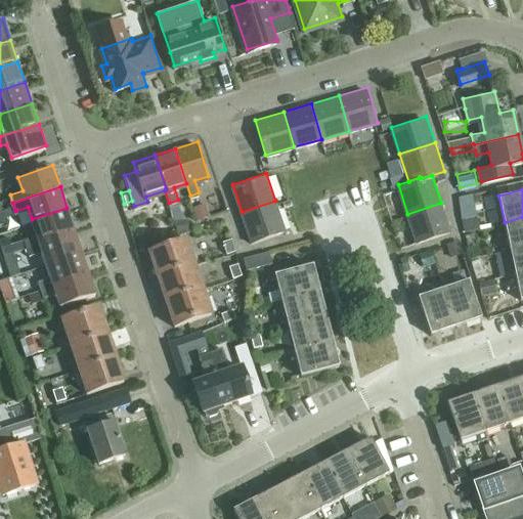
[(275,201),(242,212),(251,240),(285,228),(275,201)]
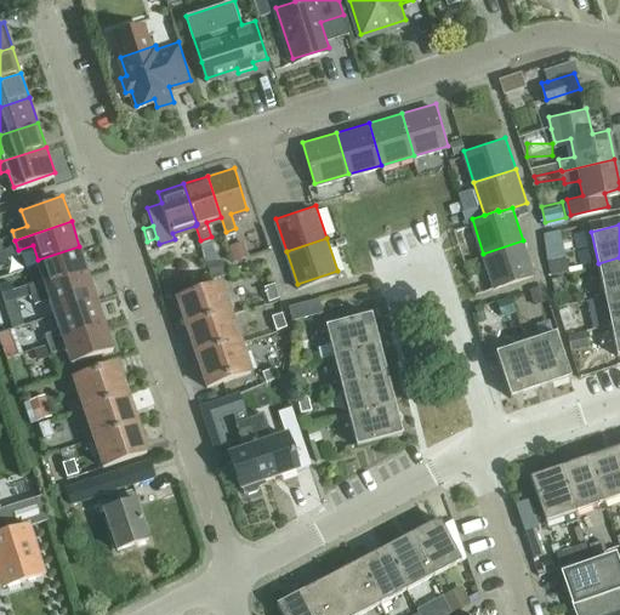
[(523,240),(483,254),(493,285),(533,273),(523,240)]
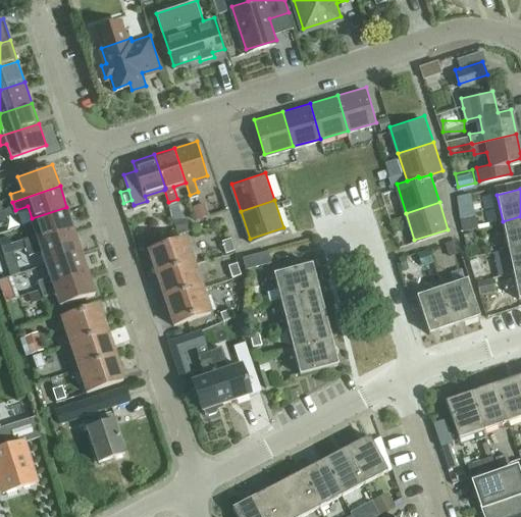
[(27,244),(73,227),(66,207),(32,218),(36,231),(23,236),(27,244)]
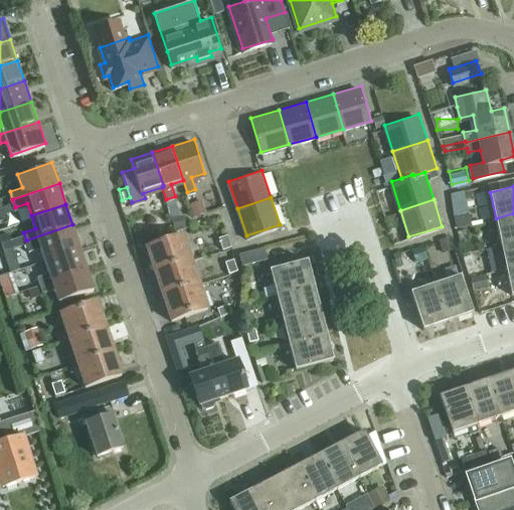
[(190,217),(205,216),(204,204),(190,204),(190,217)]
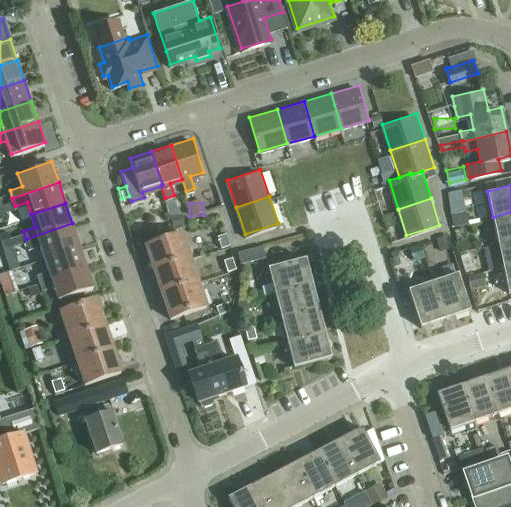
[(455,214),(457,223),(469,220),(469,222),(480,219),(479,215),(469,218),(467,211),(455,214)]
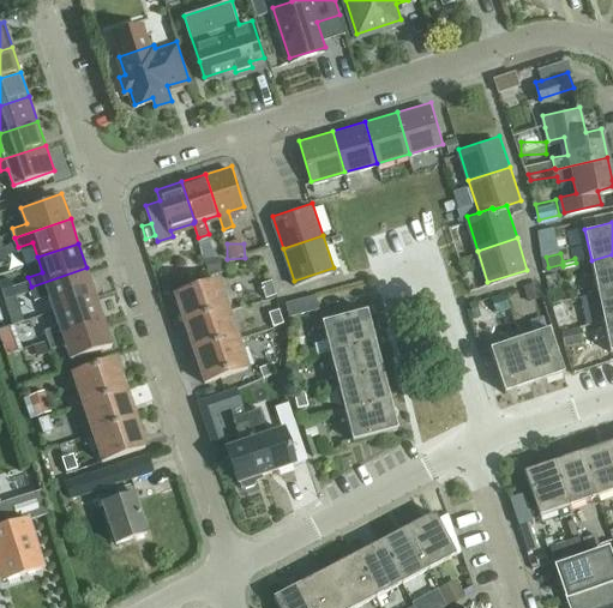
[(612,254),(592,260),(598,292),(612,287),(612,254)]
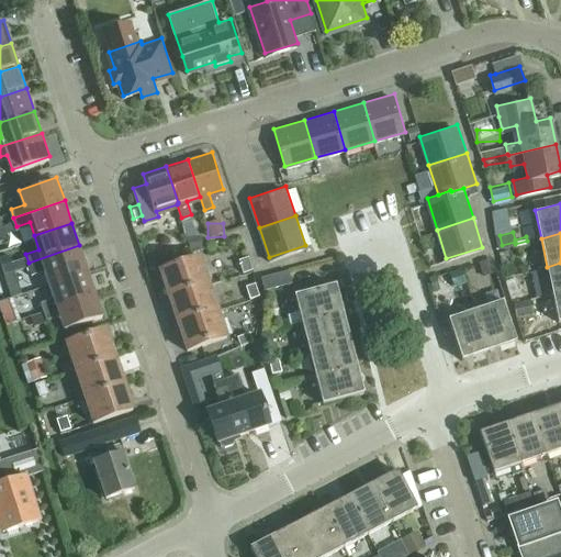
[(49,280),(87,268),(79,245),(29,263),(32,271),(45,267),(49,280)]
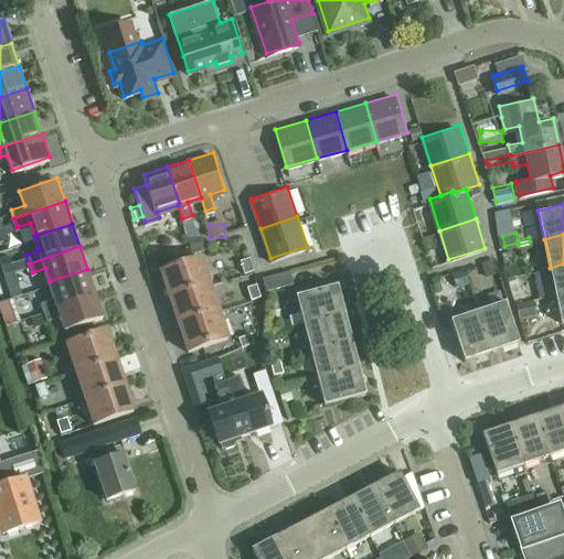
[(506,262),(507,262),(514,261),(512,247),(502,249),(506,262)]
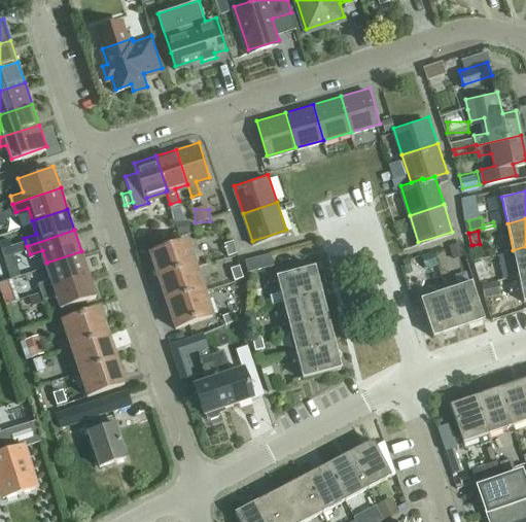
[(237,249),(233,237),(224,240),(229,252),(237,249)]
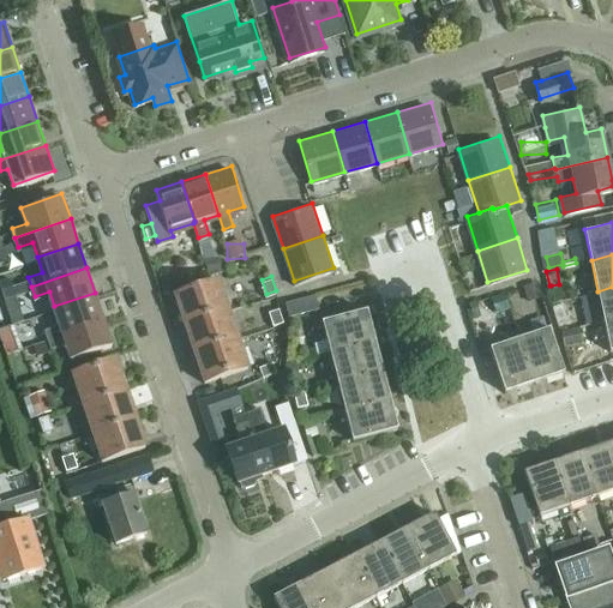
[(185,320),(229,306),(220,277),(175,292),(185,320)]
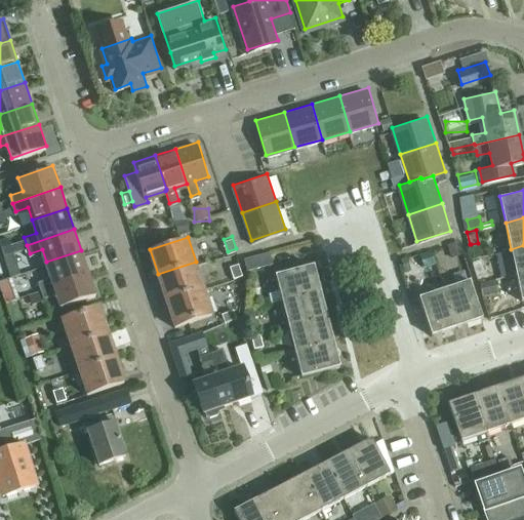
[(460,244),(448,247),(452,265),(465,261),(460,244)]
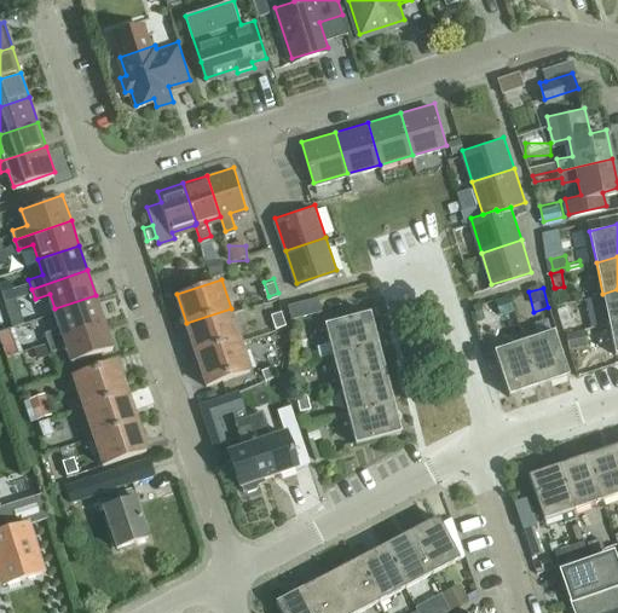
[(617,289),(602,294),(608,322),(617,319),(617,289)]
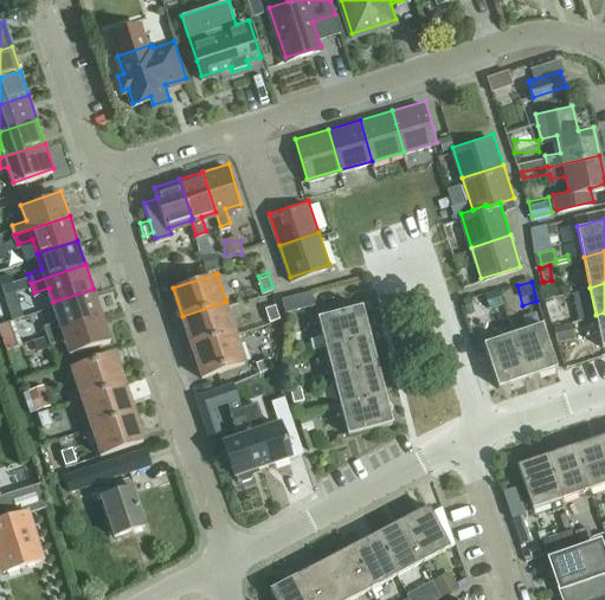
[(502,300),(497,285),(484,289),(490,304),(502,300)]
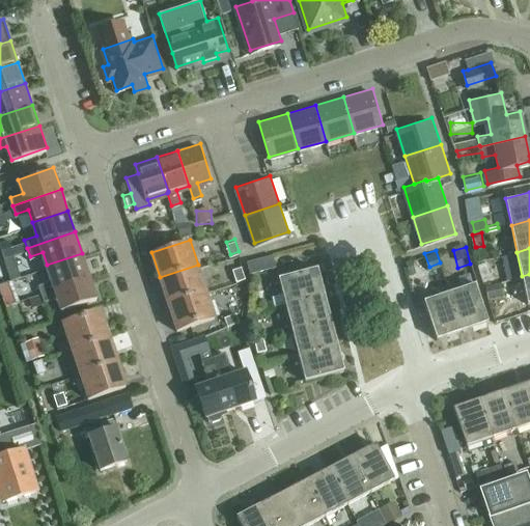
[(7,265),(18,261),(15,252),(4,255),(7,265)]
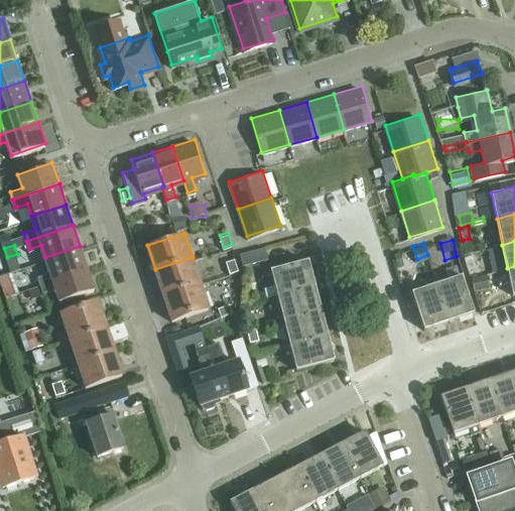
[(243,263),(269,256),(266,245),(240,251),(243,263)]
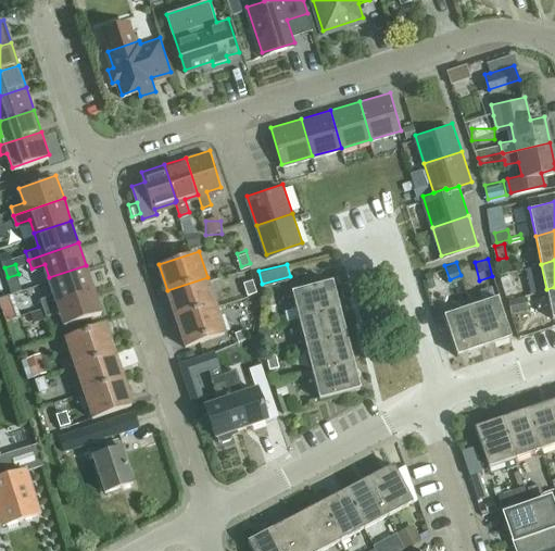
[(86,265),(49,277),(53,291),(40,296),(43,304),(93,287),(86,265)]
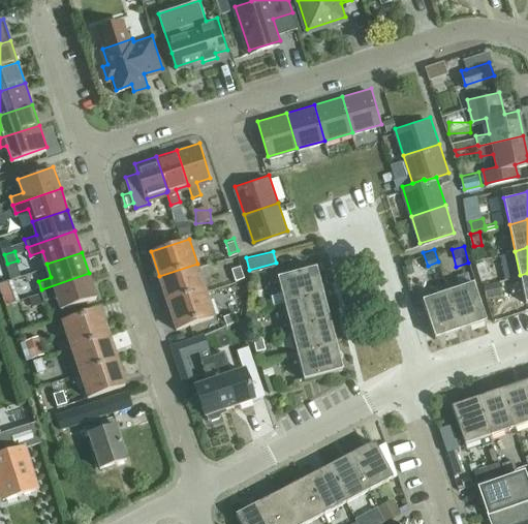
[(479,274),(482,273),(489,271),(485,259),(476,262),(479,274)]
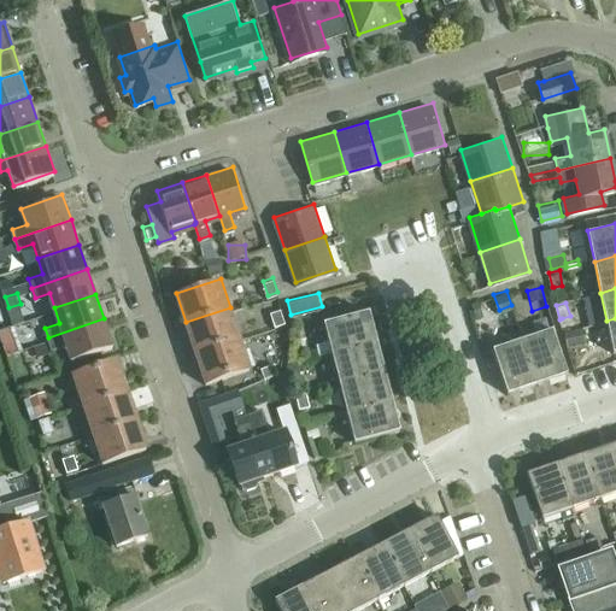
[(230,307),(186,322),(195,351),(240,336),(230,307)]
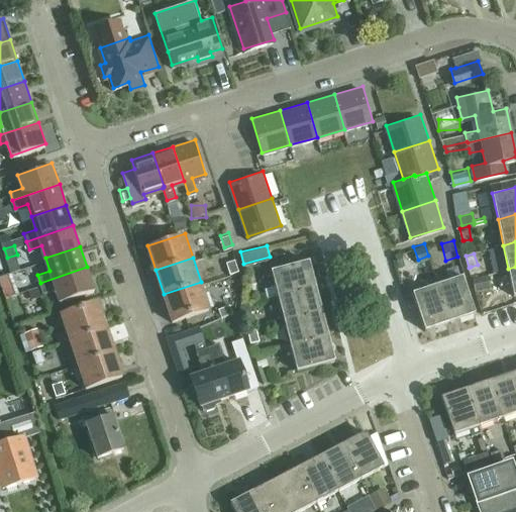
[(229,273),(238,270),(238,267),(234,258),(225,261),(229,273)]
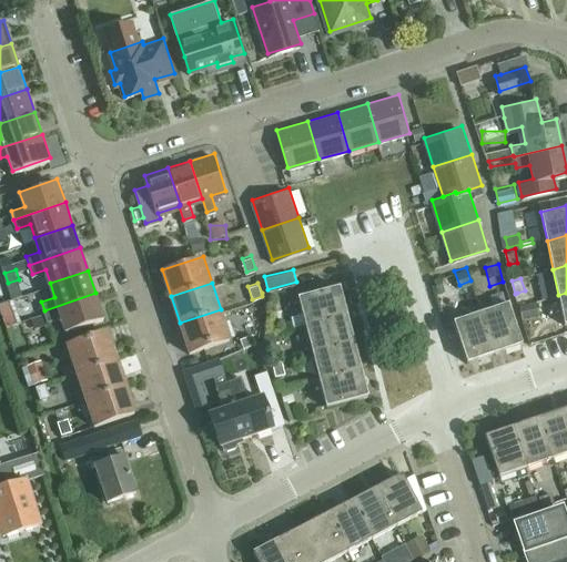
[(304,323),(345,313),(338,285),(297,296),(304,323)]
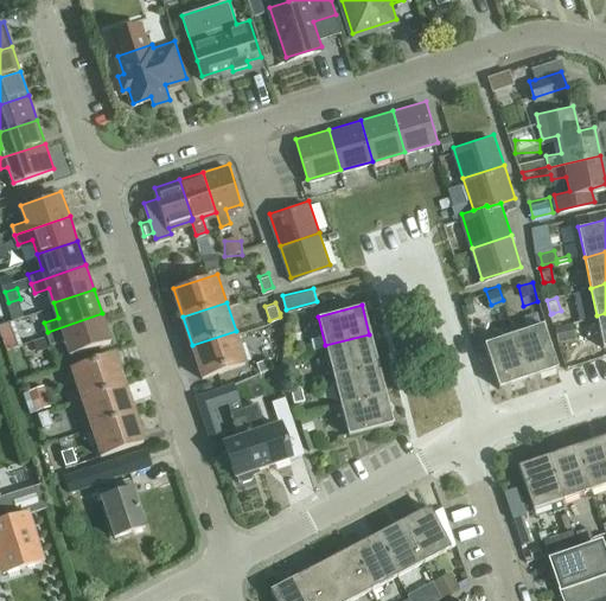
[(102,313),(48,332),(50,341),(65,337),(70,352),(110,338),(102,313)]
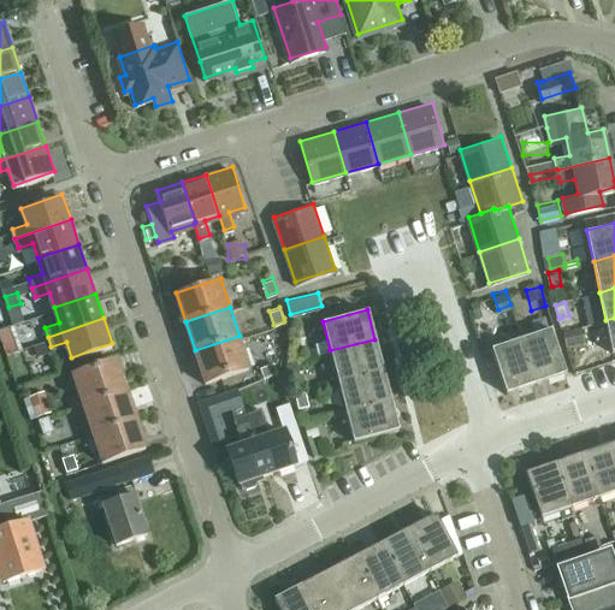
[(521,337),(536,380),(565,371),(550,327),(521,337)]
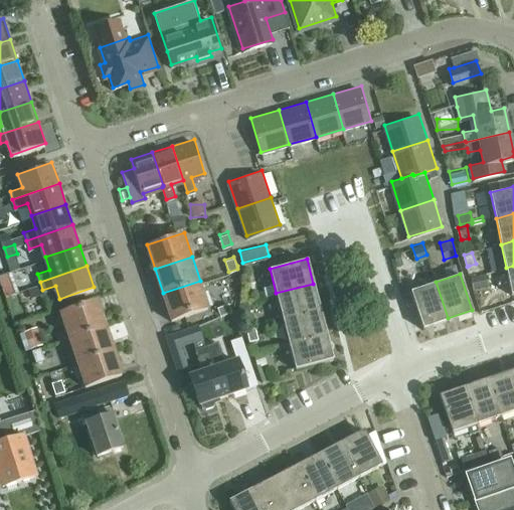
[(200,281),(163,293),(172,317),(208,305),(200,281)]
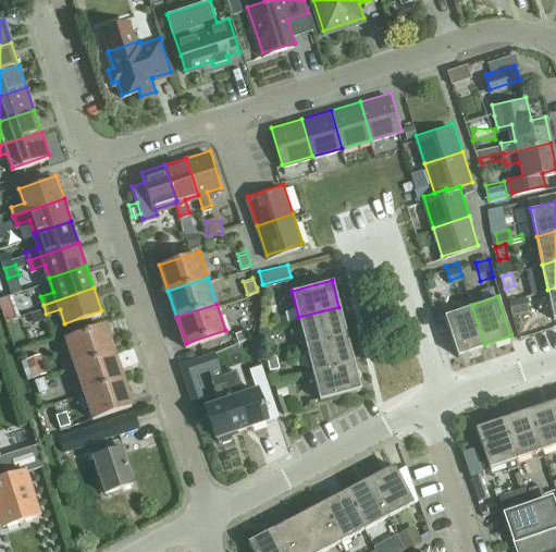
[(453,341),(454,341),(457,353),(484,344),(471,305),(444,314),(453,338),(452,338),(453,341)]
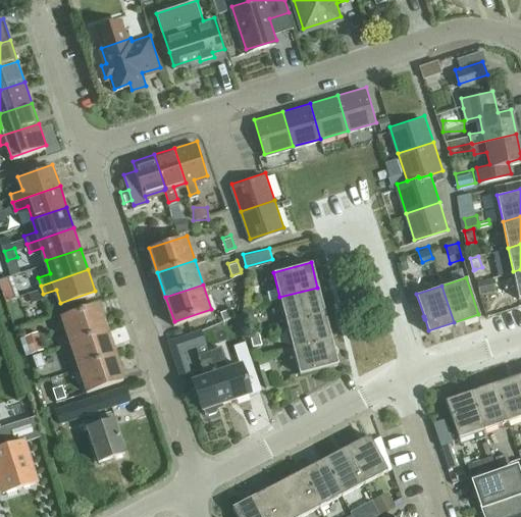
[(279,297),(285,321),(323,312),(317,288),(279,297)]
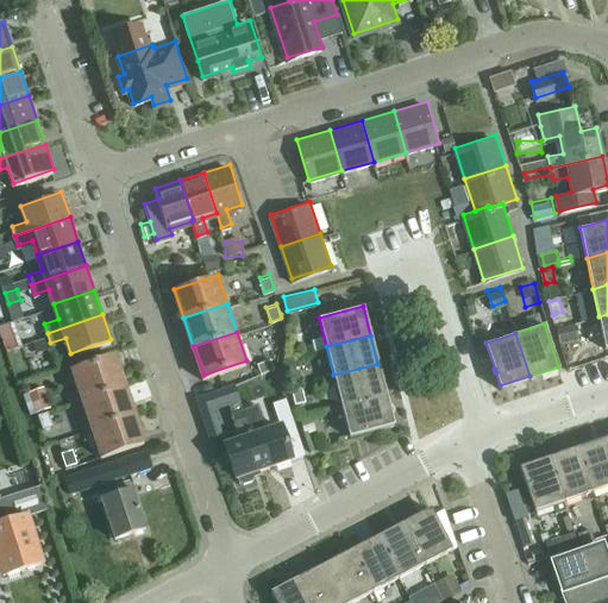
[(73,366),(82,396),(125,382),(116,353),(73,366)]
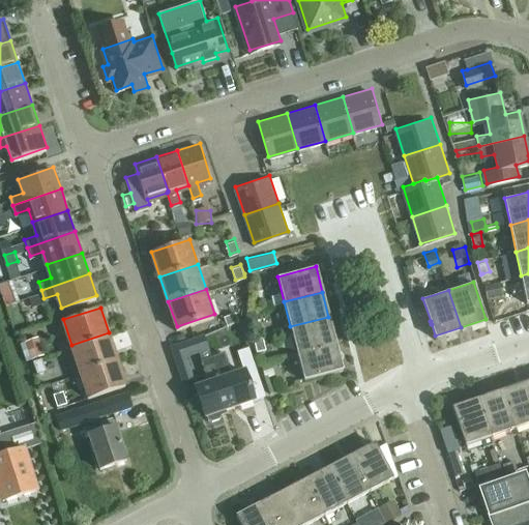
[(224,314),(228,323),(239,319),(236,310),(224,314)]
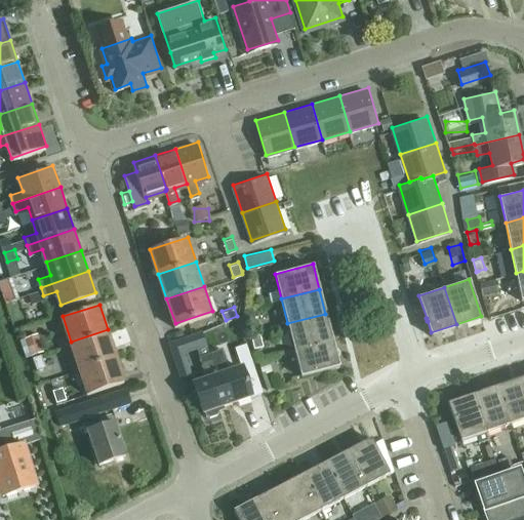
[(254,307),(245,309),(248,321),(257,318),(254,307)]
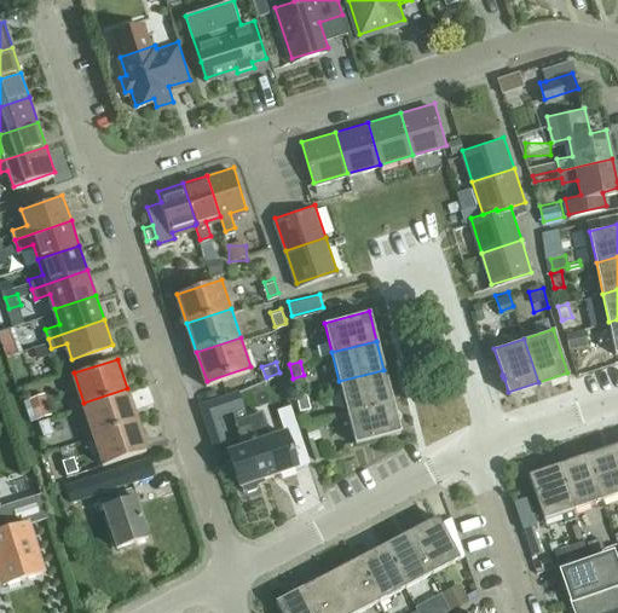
[(383,370),(339,381),(346,411),(391,400),(383,370)]
